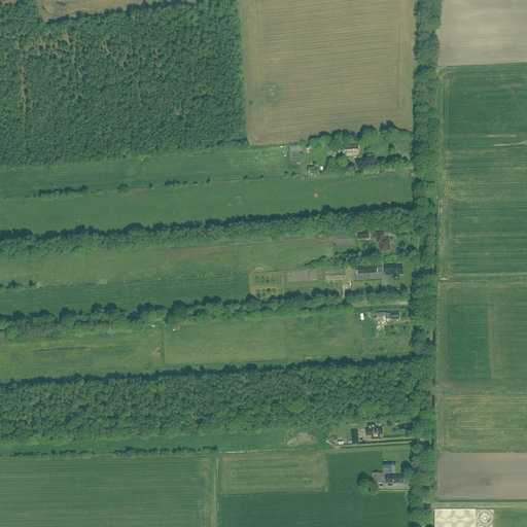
[(358,154),(358,145),(343,146),(343,155),(358,154)]
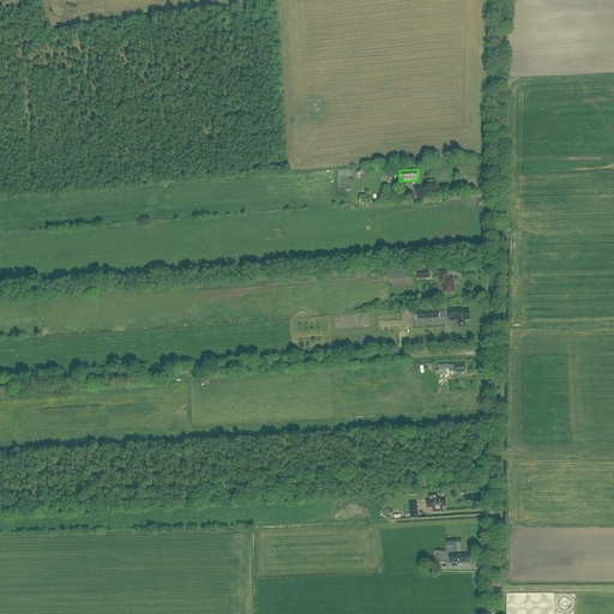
[(431,280),(429,271),(416,272),(415,272),(415,275),(416,275),(417,281),(431,280)]
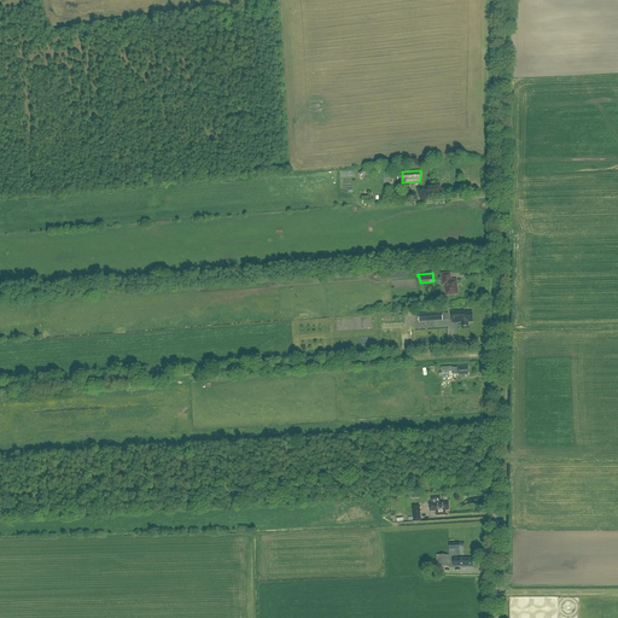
[(450,280),(450,274),(442,274),(443,281),(445,281),(445,291),(447,290),(448,295),(458,295),(456,280),(450,280)]
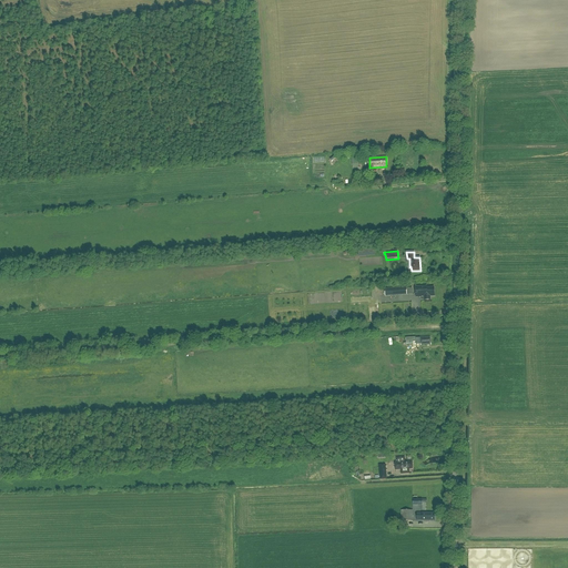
[(427,287),(427,286),(415,286),(415,297),(422,297),(422,301),(430,300),(430,296),(435,296),(434,287),(427,287)]
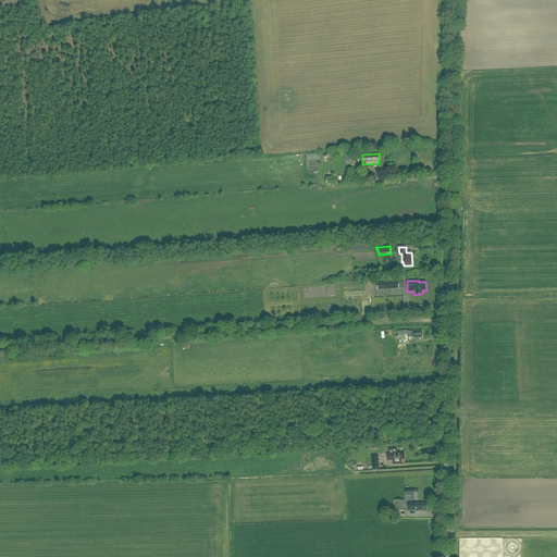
[(388,453),(387,453),(388,461),(391,461),(393,460),(394,465),(401,463),(401,460),(405,460),(404,452),(397,453),(396,448),(388,449),(388,453)]
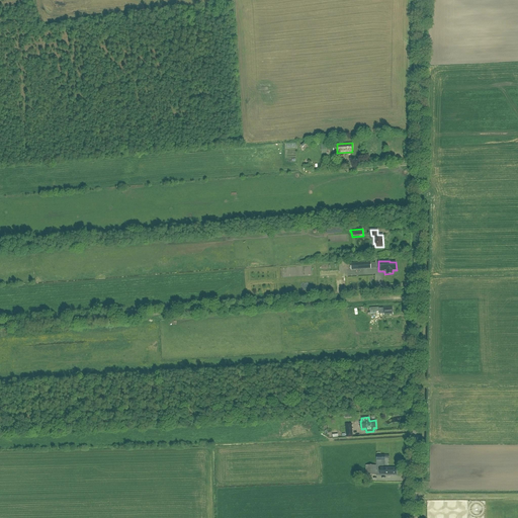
[(353,437),(352,424),(346,424),(347,435),(343,435),(343,438),(353,437)]
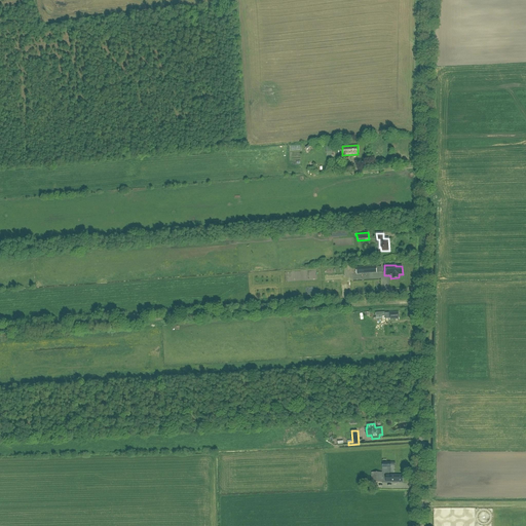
[(382,483),(382,473),(372,473),(372,483),(382,483)]
